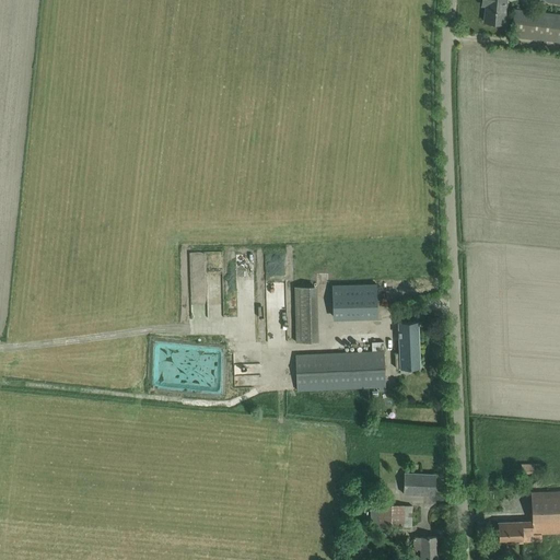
[(486,0),(485,21),(504,23),(505,0),(486,0)]
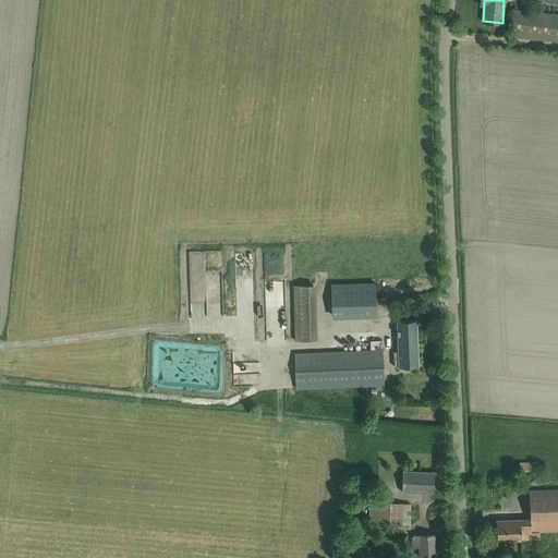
[(557,14),(521,10),(512,9),(509,36),(557,41),(557,14)]
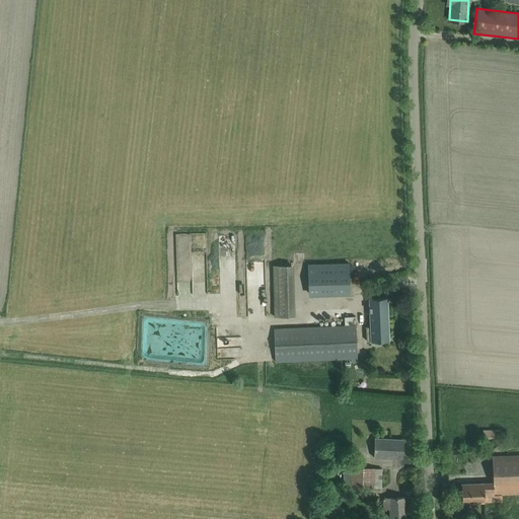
[(308,264),(309,295),(350,294),(349,263),(308,264)]
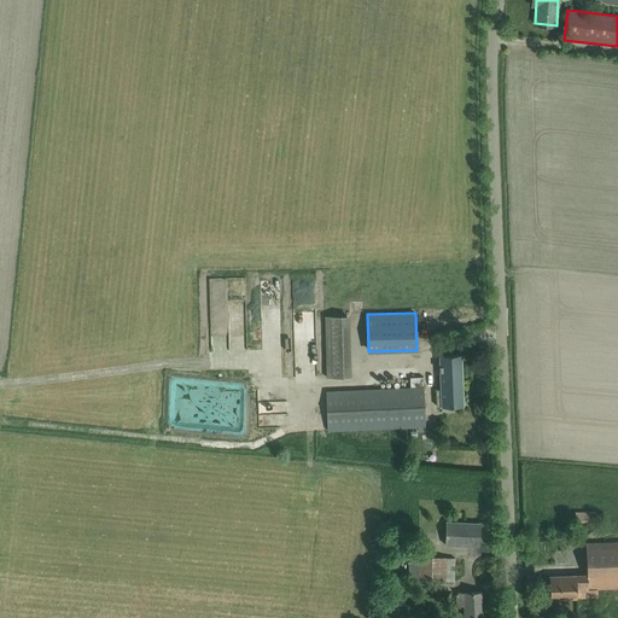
[(349,315),(325,316),(327,378),(351,378),(349,315)]
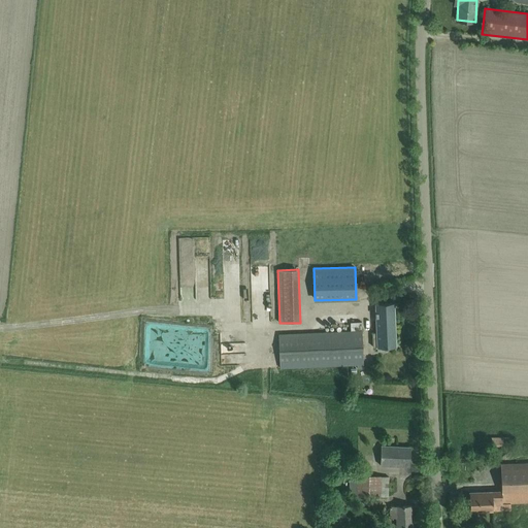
[(394,303),(375,303),(376,332),(372,332),(372,347),(396,347),(394,303)]
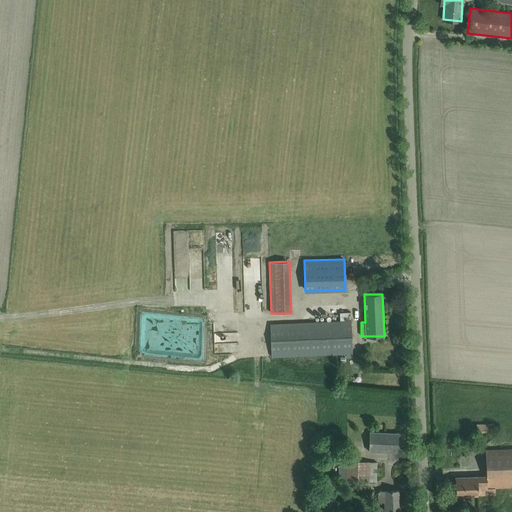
[(270,323),(272,357),(352,354),(350,312),(340,313),(340,320),(270,323)]
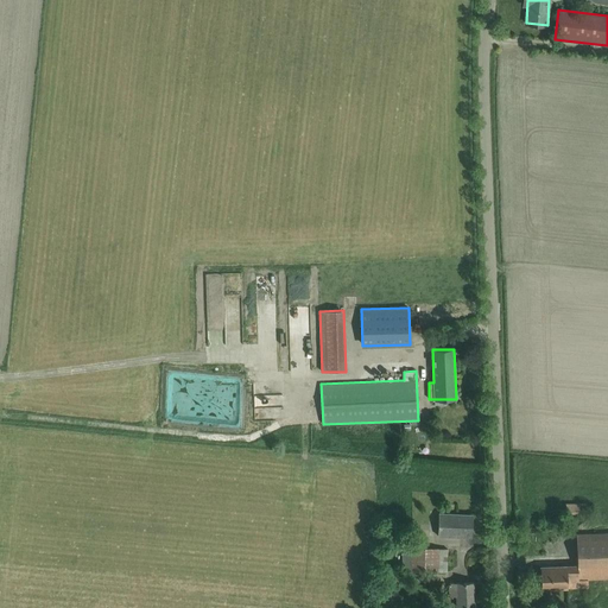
[(580,505),(565,505),(567,514),(581,513),(580,505)]
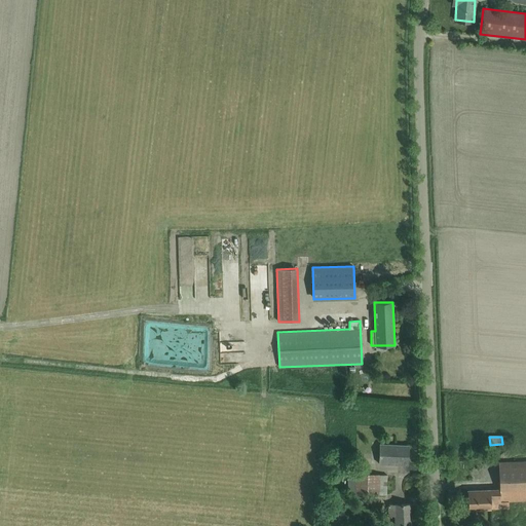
[(408,464),(409,446),(379,445),(379,463),(408,464)]
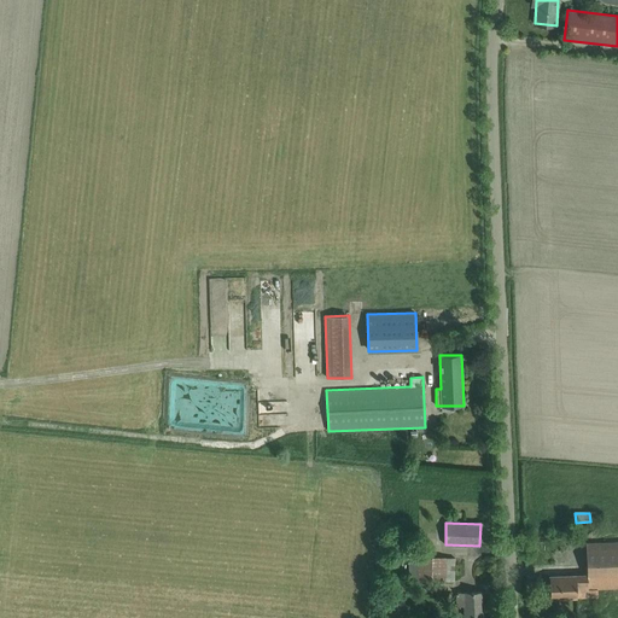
[(551,599),(598,596),(598,589),(617,588),(617,541),(586,543),(587,575),(549,576),(551,599)]
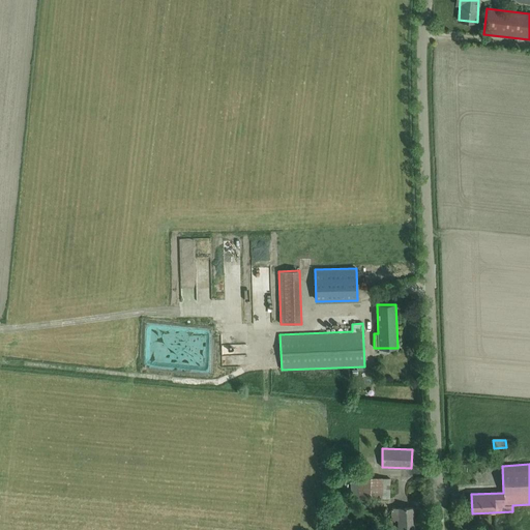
[(391,479),(351,478),(350,497),(390,498),(391,479)]
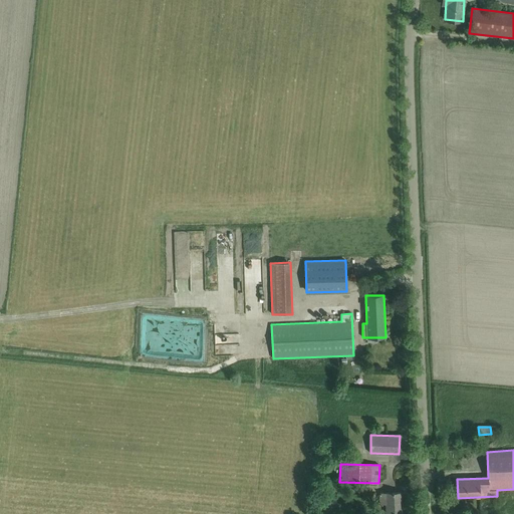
[(401,492),(379,493),(379,503),(387,503),(387,513),(401,513),(401,492)]
